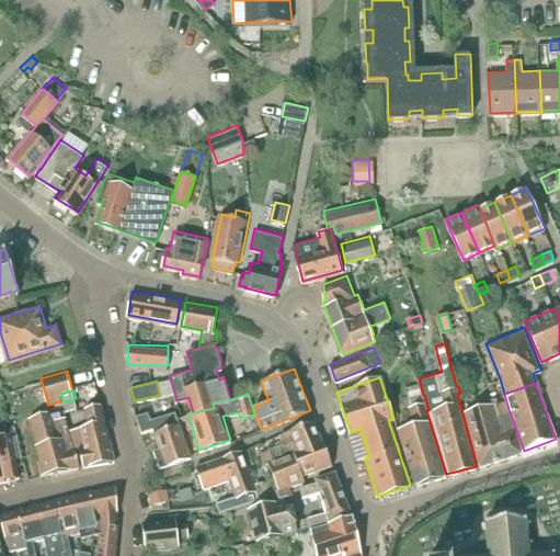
[(416,484),(446,474),(426,410),(422,395),(418,397),(416,395),(409,397),(411,406),(409,407),(414,423),(399,429),(413,476),(412,476),(413,479),(414,479),(416,484)]
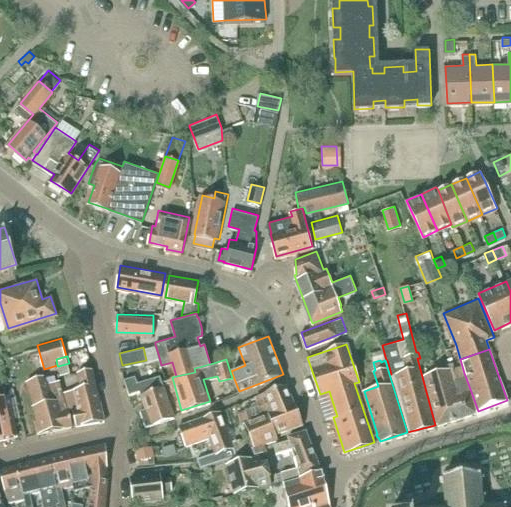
[(58,366),(60,374),(71,371),(69,363),(58,366)]
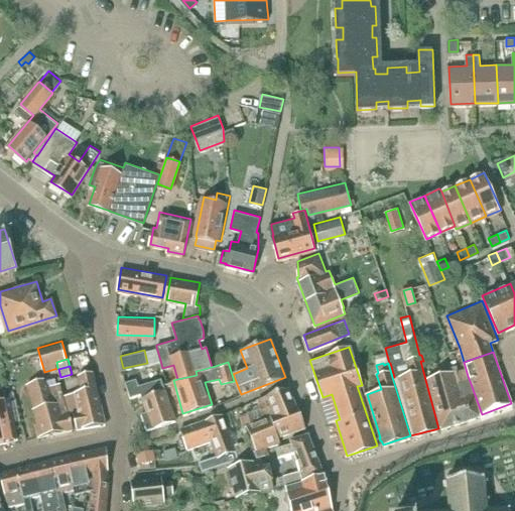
[(81,390),(74,391),(78,407),(101,402),(93,370),(78,374),(81,390)]
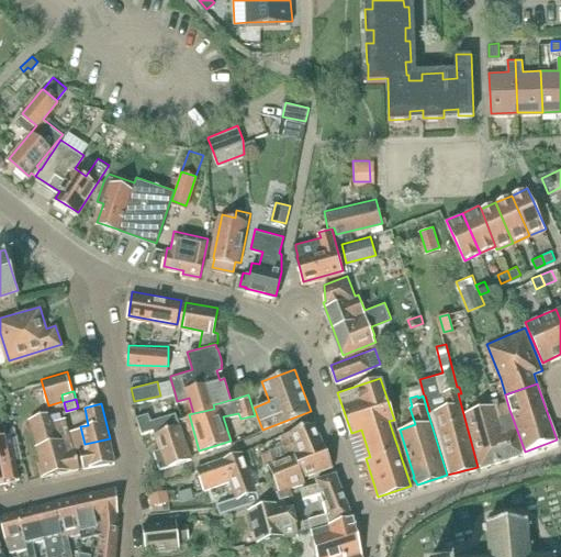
[(493,403),(466,412),(480,466),(524,453),(511,415),(509,412),(506,412),(496,415),(493,403)]
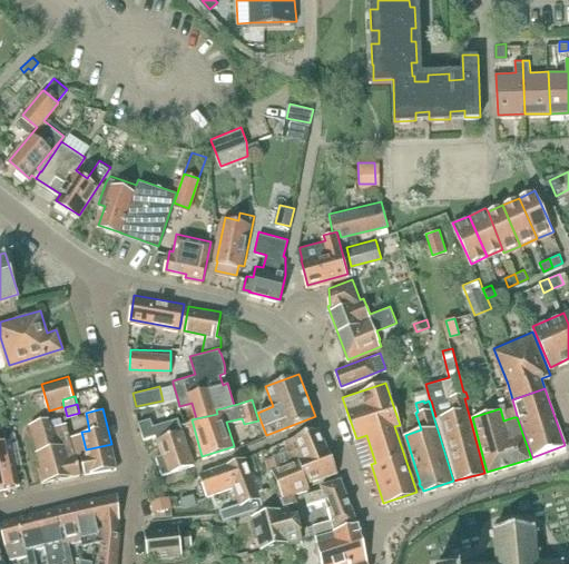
[(150,417),(139,421),(145,437),(155,433),(162,453),(156,455),(162,473),(199,459),(194,444),(188,445),(178,416),(153,424),(150,417)]
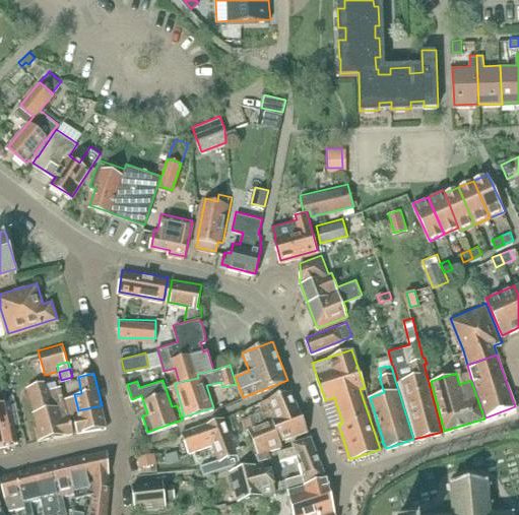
[(70,415),(69,416),(64,397),(62,384),(46,389),(44,381),(27,386),(38,426),(34,427),(38,438),(74,431),(70,415)]
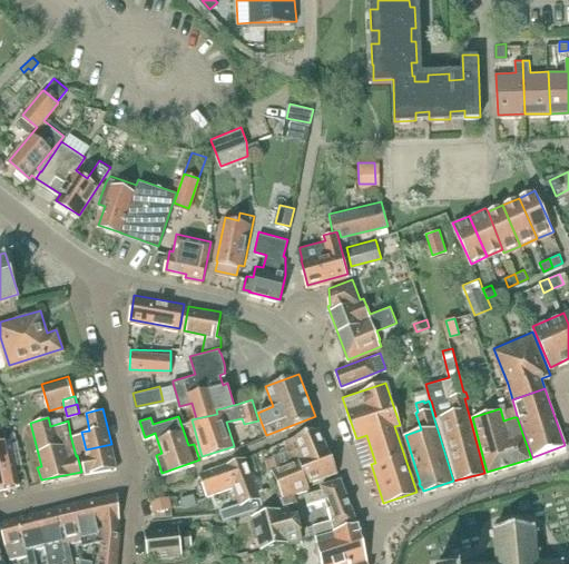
[(337,471),(320,425),(285,438),(293,459),(298,457),(307,481),(308,482),(337,471)]
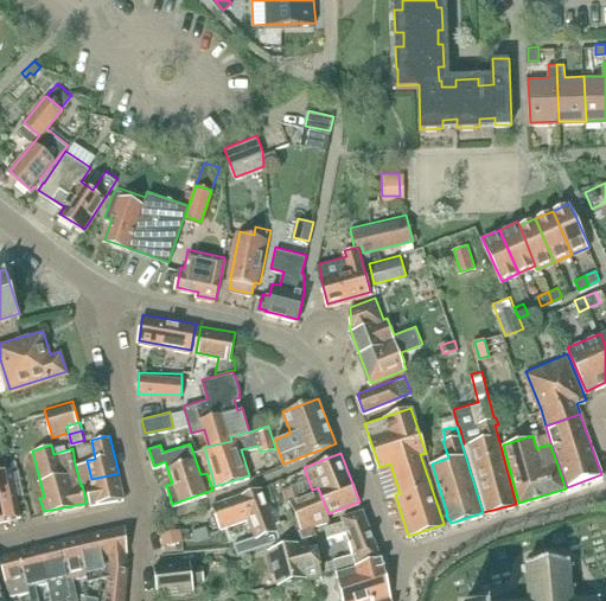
[(81,486),(82,485),(87,485),(90,503),(123,497),(119,473),(91,479),(87,460),(75,464),(81,486)]
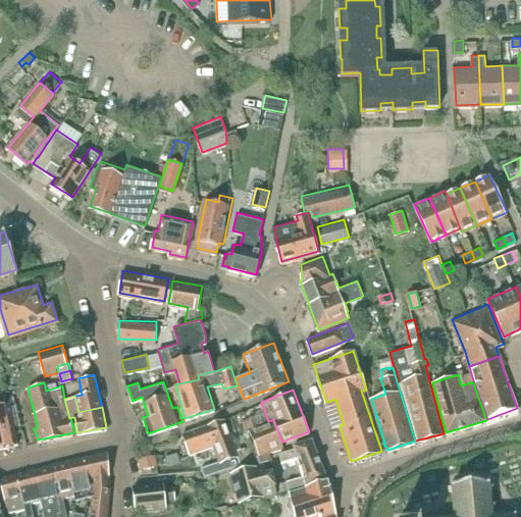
[(0,447),(17,444),(9,403),(0,404),(0,447)]
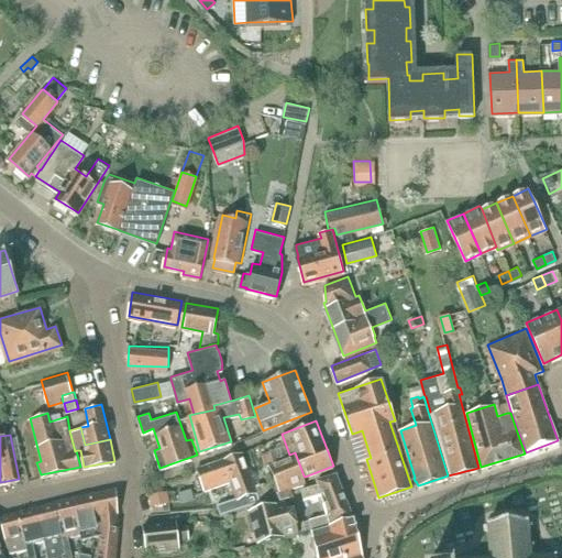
[(271,449),(261,453),(265,465),(270,462),(275,460),(271,449)]
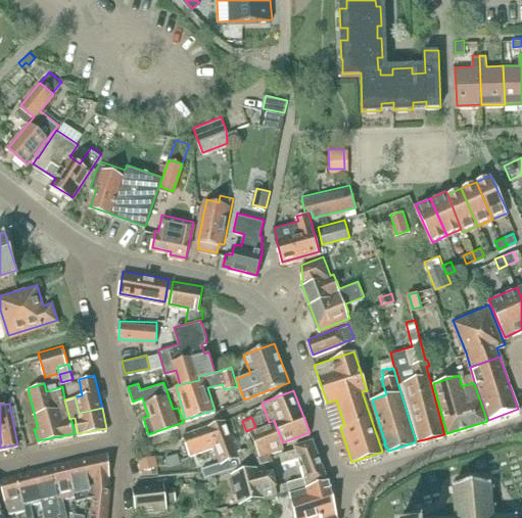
[(221,462),(201,468),(204,477),(224,470),(242,464),(225,419),(206,425),(214,444),(221,462)]
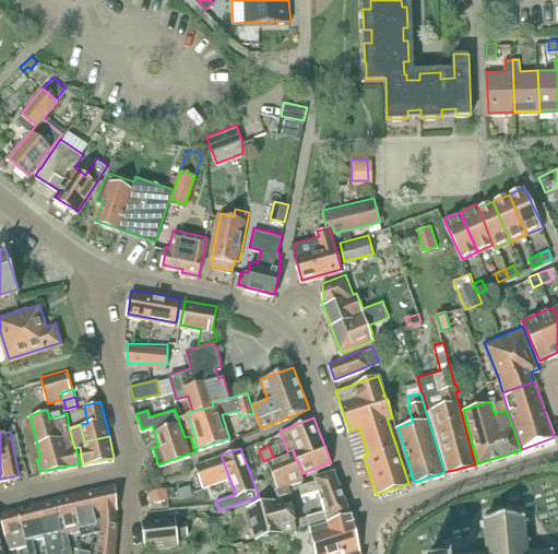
[(273,457),(268,459),(272,473),(253,481),(258,491),(286,483),(304,478),(303,473),(301,472),(293,449),(287,451),(273,457)]
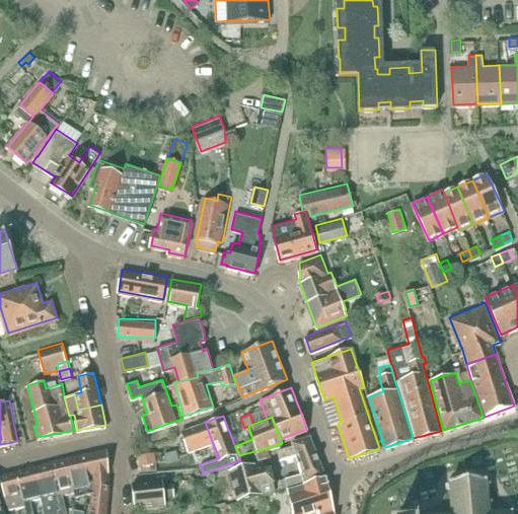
[(212,441),(205,422),(181,431),(189,450),(212,441)]
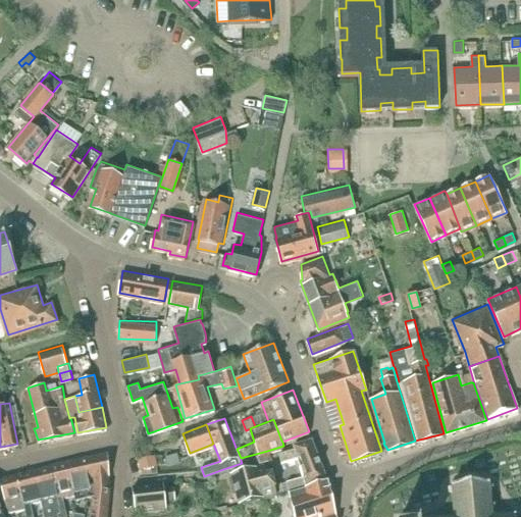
[(295,448),(279,452),(282,462),(299,457),(304,475),(288,480),(290,489),(308,484),(307,483),(326,477),(311,437),(293,443),(295,448)]
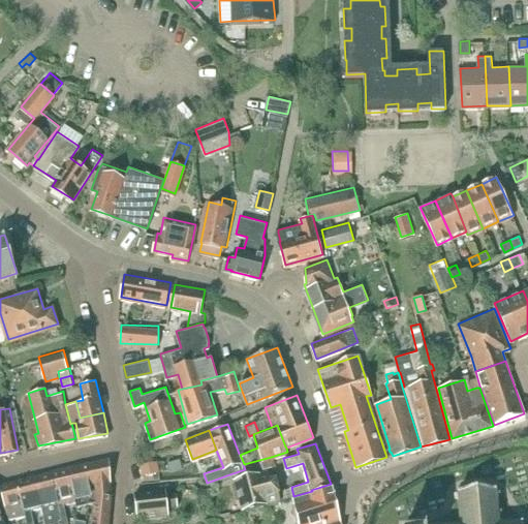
[(180,457),(168,461),(171,469),(183,466),(181,460),(180,457)]
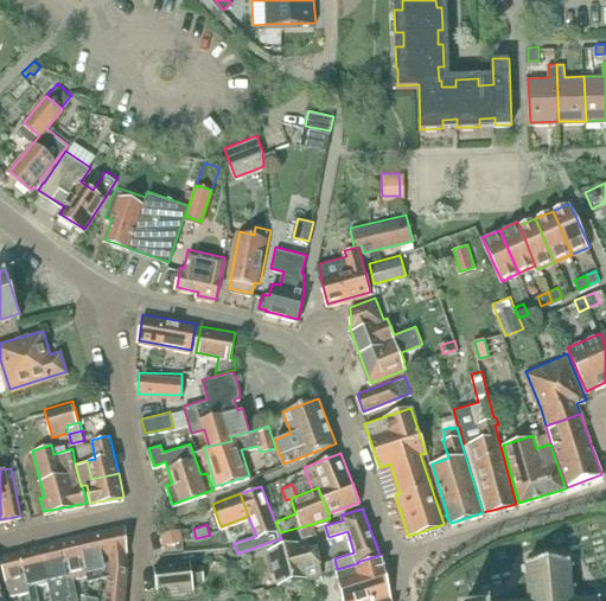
[(311,524),(280,532),(282,539),(301,535),(301,536),(313,534),(311,524)]
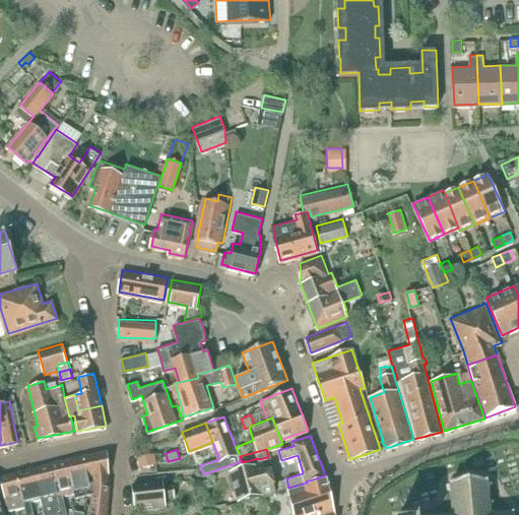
[(91,506),(108,507),(110,484),(107,450),(90,453),(94,471),(89,472),(93,492),(92,494),(91,506)]
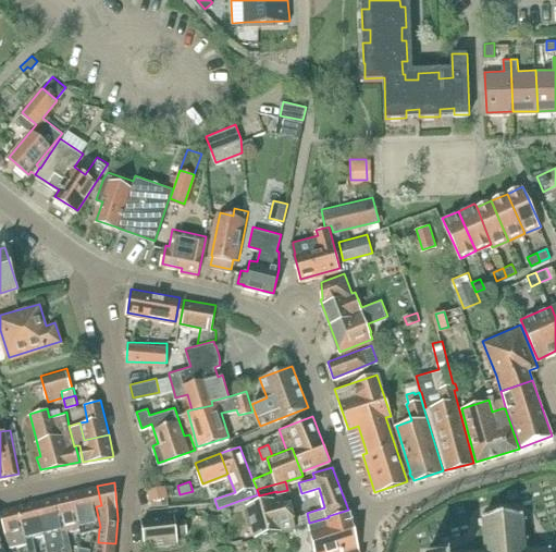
[(165,485),(149,488),(152,499),(168,495),(165,485)]
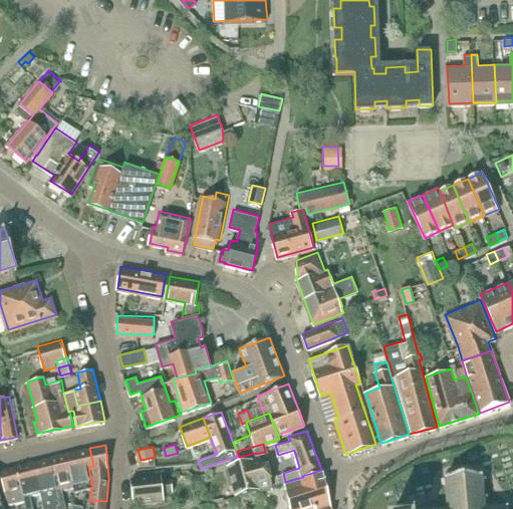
[(73,483),(73,486),(75,492),(85,489),(91,488),(92,486),(88,467),(93,466),(89,448),(66,454),(73,483)]
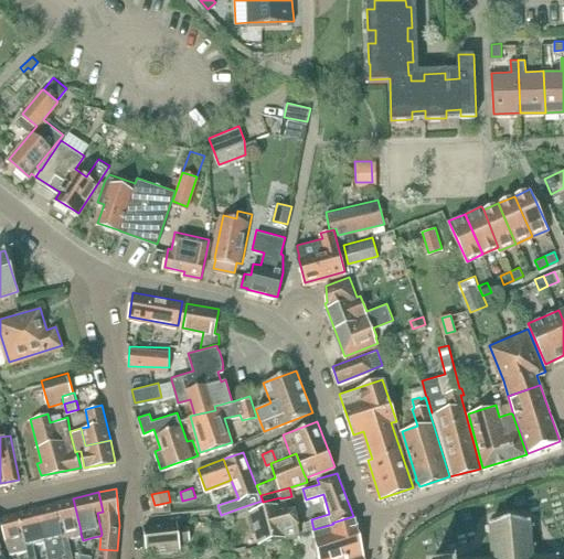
[(68,537),(81,534),(81,530),(73,498),(54,502),(63,535),(64,543),(66,552),(64,554),(65,558),(73,556),(68,537)]
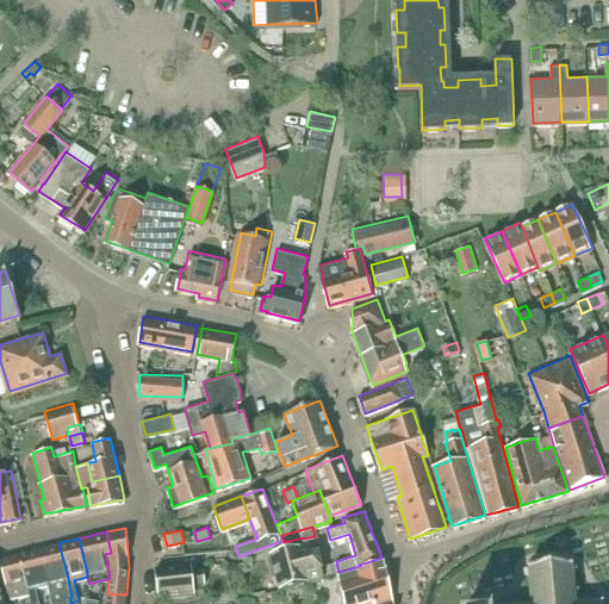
[(38,547),(48,583),(51,603),(69,603),(70,603),(69,598),(72,597),(69,586),(58,542),(38,547)]
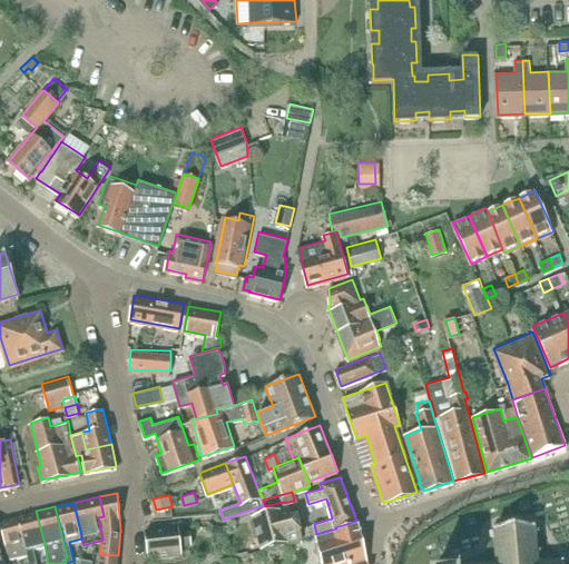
[(288,542),(303,537),(301,530),(302,528),(297,512),(292,513),(291,506),(254,515),(262,547),(287,541),(288,542)]
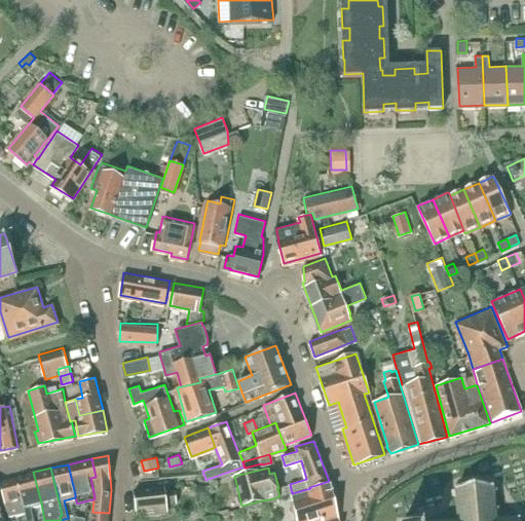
[(34,520),(31,505),(41,503),(33,472),(16,476),(25,511),(27,520),(34,520)]
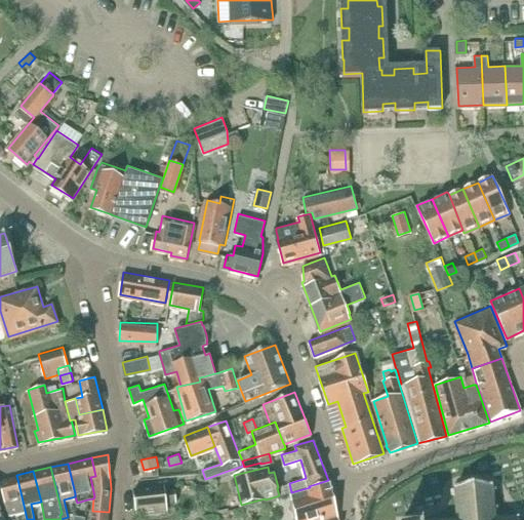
[(25,510),(16,475),(0,478),(0,483),(9,513),(25,510)]
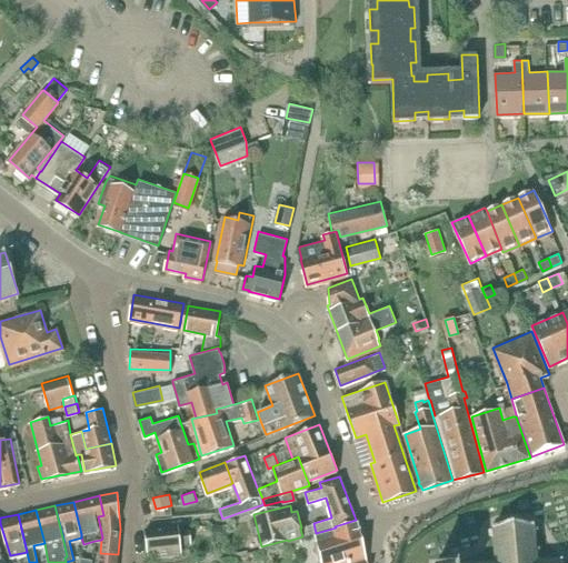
[(349,562),(367,559),(358,521),(314,534),(321,562),(349,562)]
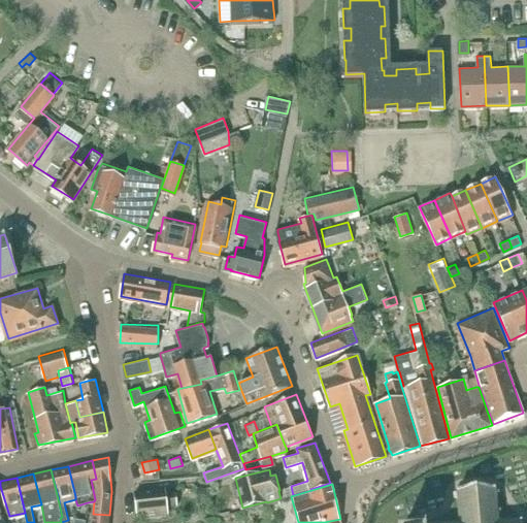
[(522,522),(522,519),(498,520),(497,509),(500,509),(500,505),(496,505),(495,493),(499,492),(499,490),(496,490),(495,487),(487,487),(487,484),(485,484),(485,487),(468,488),(468,485),(465,485),(465,489),(457,489),(457,492),(454,492),(454,495),(457,495),(459,522),(450,522),(522,522)]
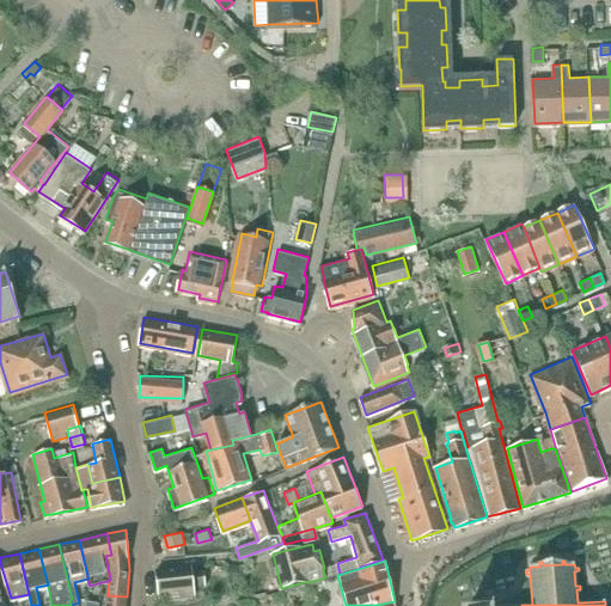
[(240,563),(228,564),(230,581),(242,580),(240,563)]
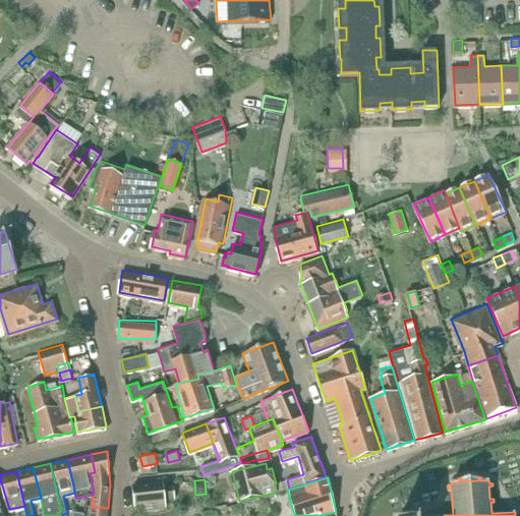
[(163,481),(133,484),(135,509),(166,506),(165,498),(175,497),(174,486),(164,488),(163,481)]
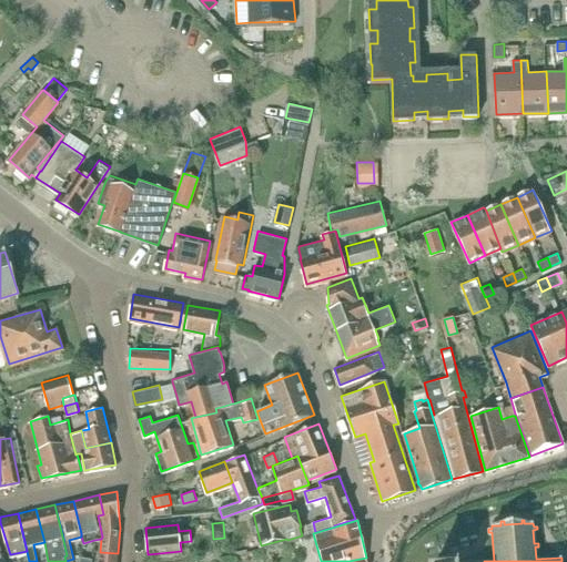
[(117,561),(118,553),(100,552),(98,561),(117,561)]
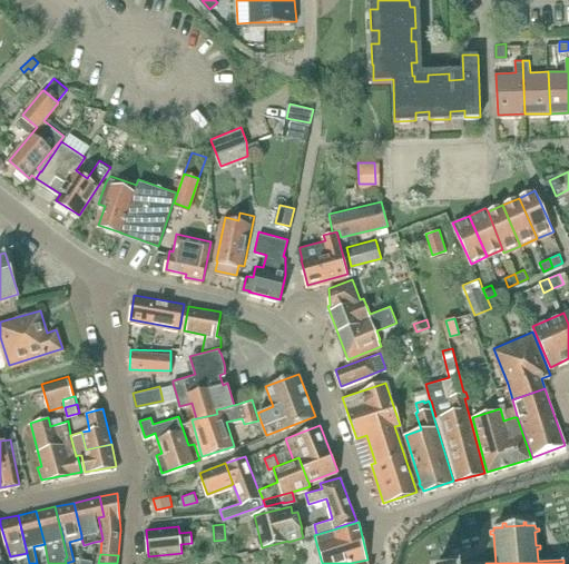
All buildings are outlined.
